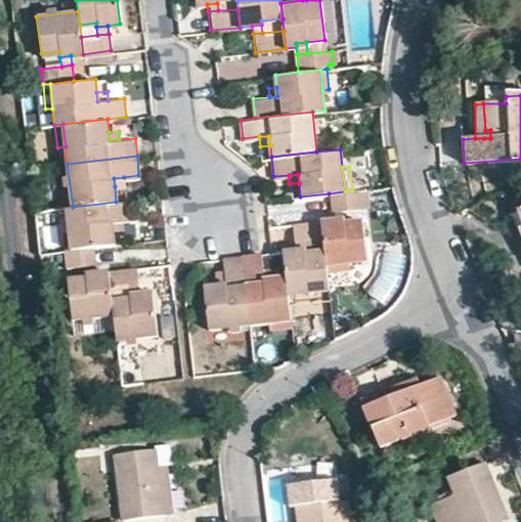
[(125,185),(124,177),(114,178),(115,186),(125,185)]
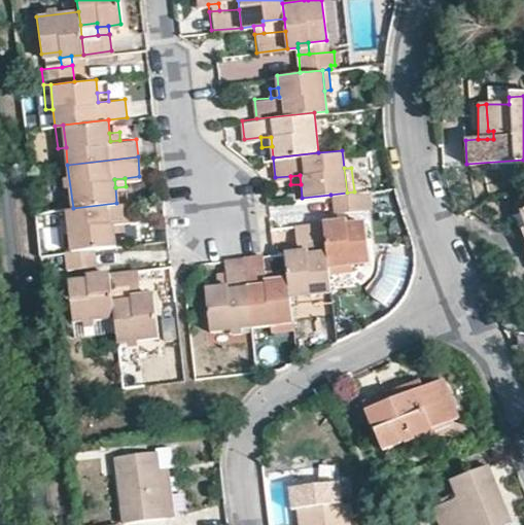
[(347,193),(330,195),(332,210),(343,209),(361,207),(360,190),(354,191),(347,193)]
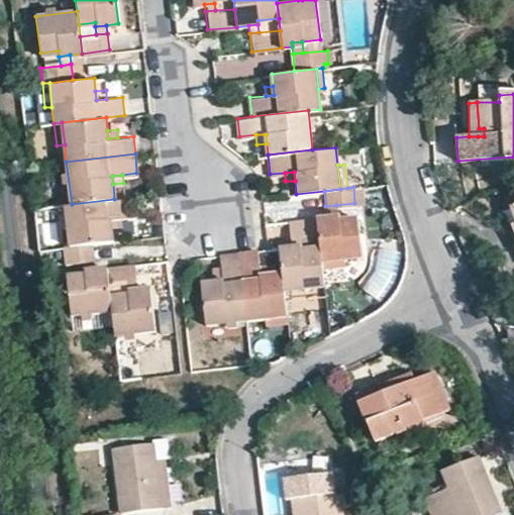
[(67,223),(69,245),(90,242),(111,240),(110,227),(109,220),(120,218),(134,216),(132,197),(114,199),(72,204),(65,205),(67,223)]
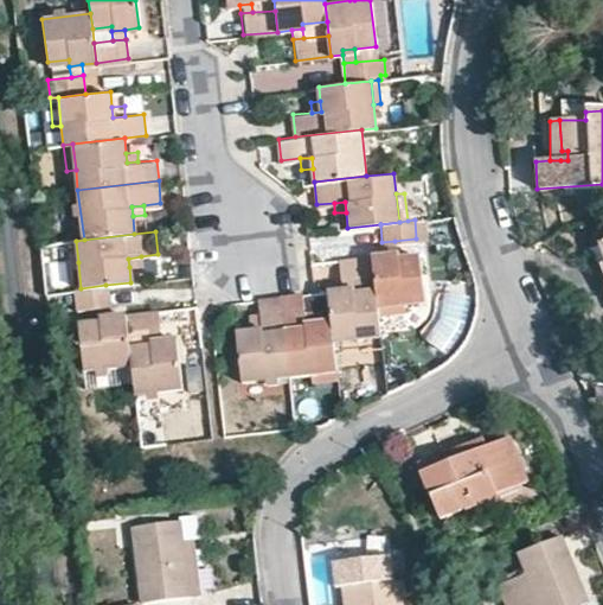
[(382,242),(383,253),(396,252),(395,241),(382,242)]
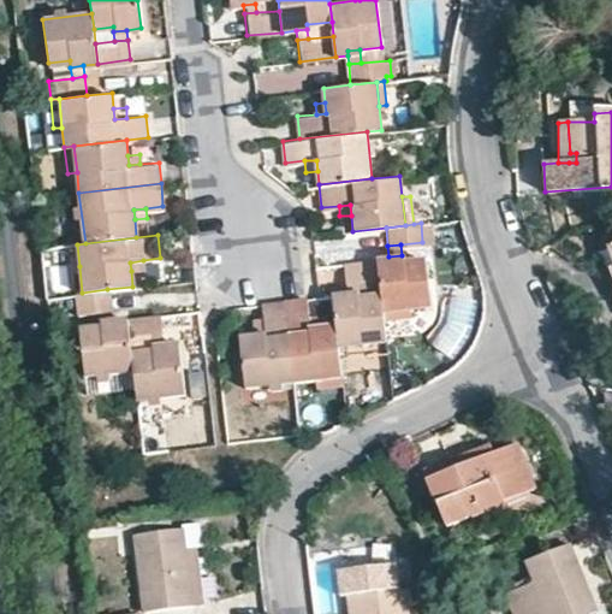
[(388,257),(373,259),(375,279),(376,293),(379,310),(409,305),(429,302),(425,257),(403,258),(402,255),(388,257)]
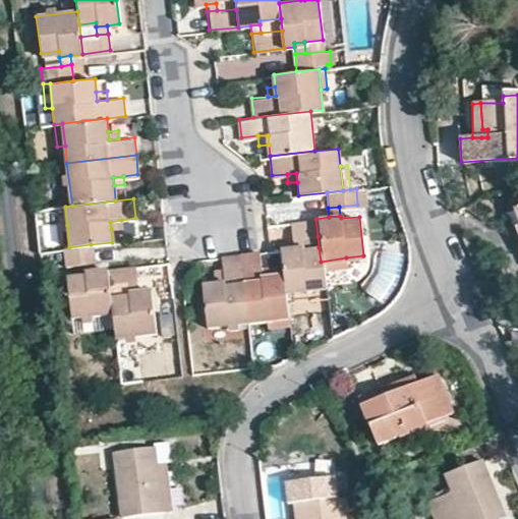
[(315,219),(287,221),(288,238),(299,238),(318,236),(315,219)]
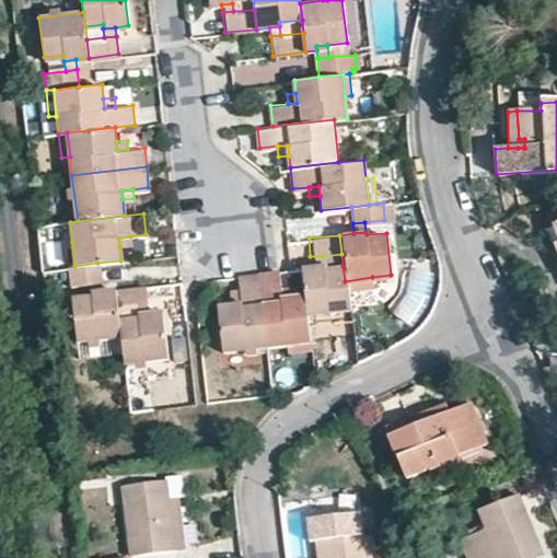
[(118,239),(119,246),(130,245),(130,236),(118,239)]
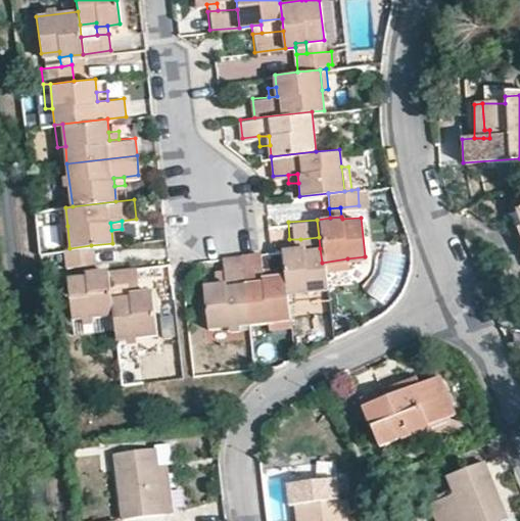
[(60,227),(62,248),(69,248),(67,226),(60,227)]
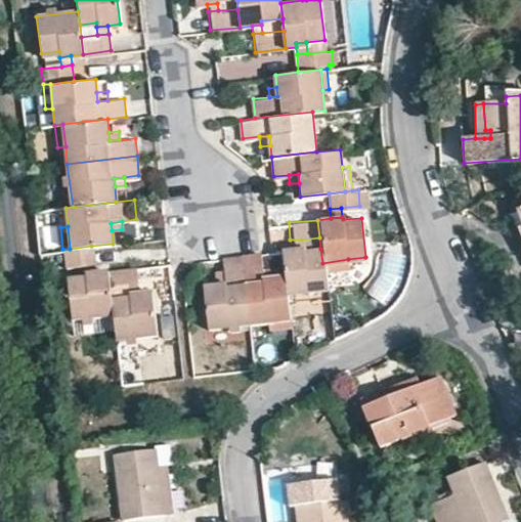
[(290,240),(292,250),(292,251),(302,250),(301,240),(290,240)]
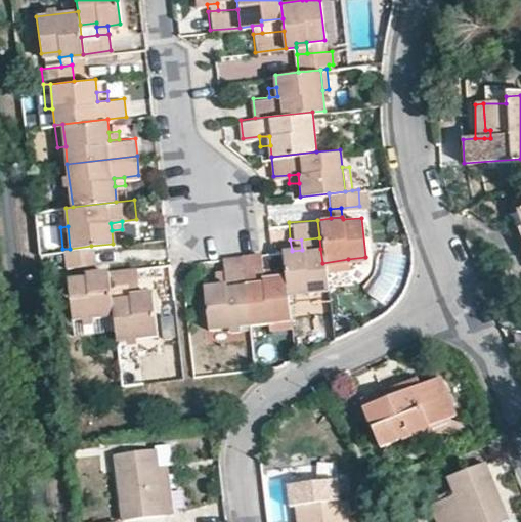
[(70,249),(62,249),(66,267),(83,265),(93,264),(91,246),(70,249)]
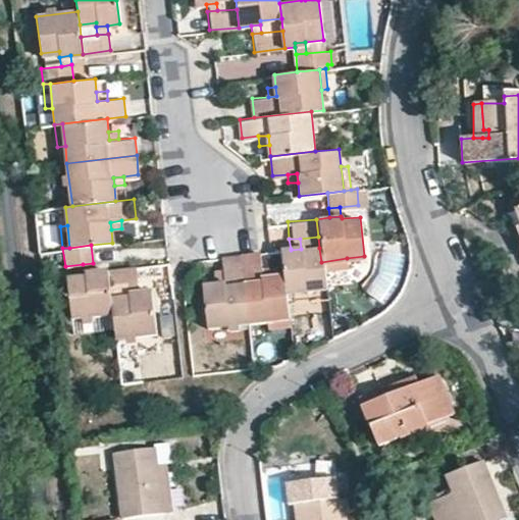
[(291,249),(279,250),(283,275),(284,293),(306,291),(324,290),(321,269),(321,262),(319,248),(301,249),(291,250),(291,249)]
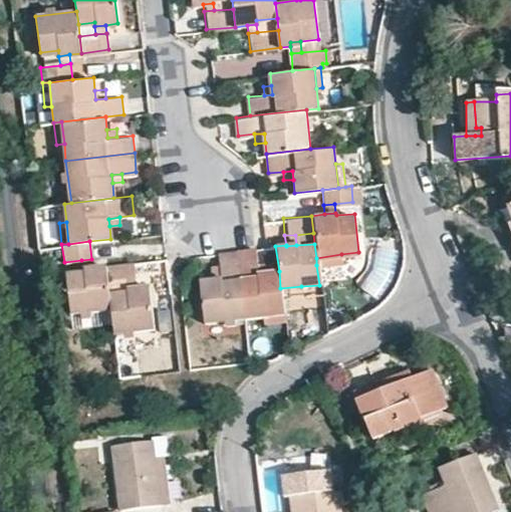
[(234,250),(241,319),(260,317),(283,314),(281,295),(280,288),(279,271),(264,273),(256,274),(255,263),(253,248),(248,249),(234,250)]
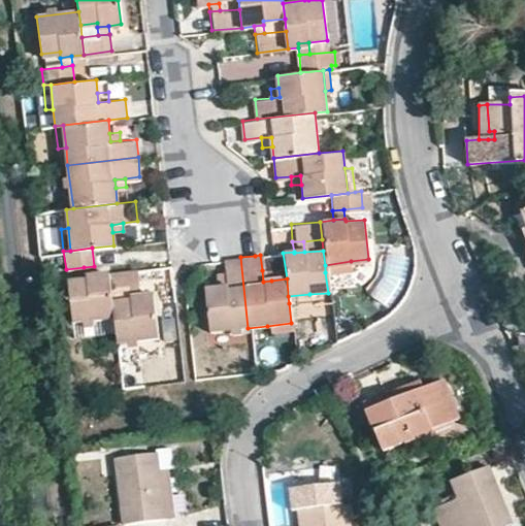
[(208,331),(248,328),(240,257),(223,259),(222,260),(223,272),(224,287),(216,287),(204,289),(208,331)]
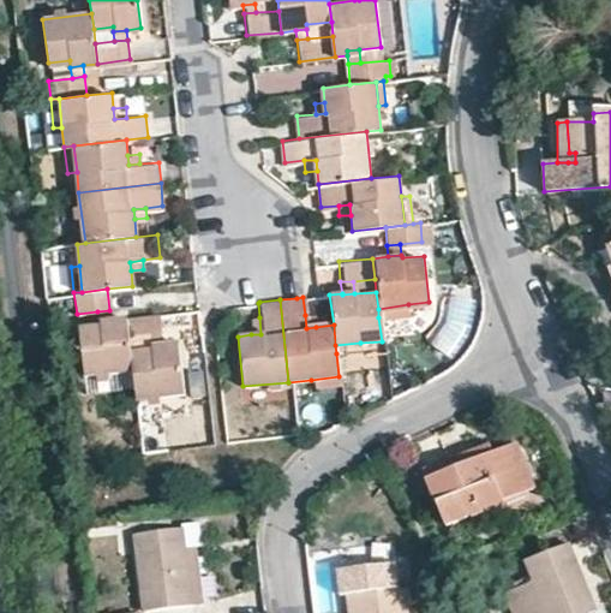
[(408,304),(378,309),(378,317),(409,314),(408,304)]
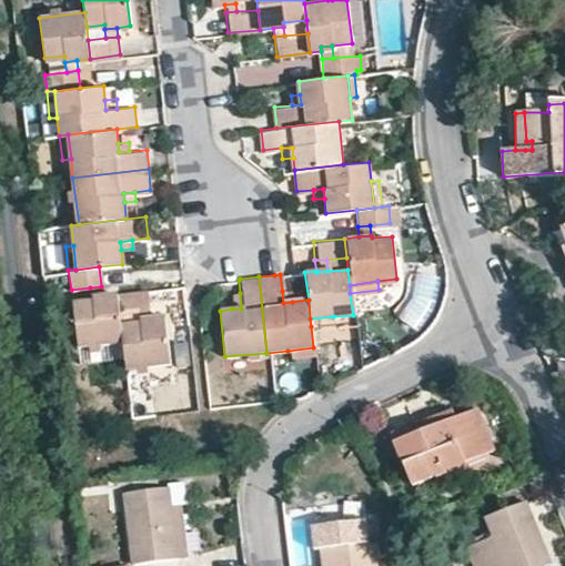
[(90,287),(91,296),(102,295),(101,286),(90,287)]
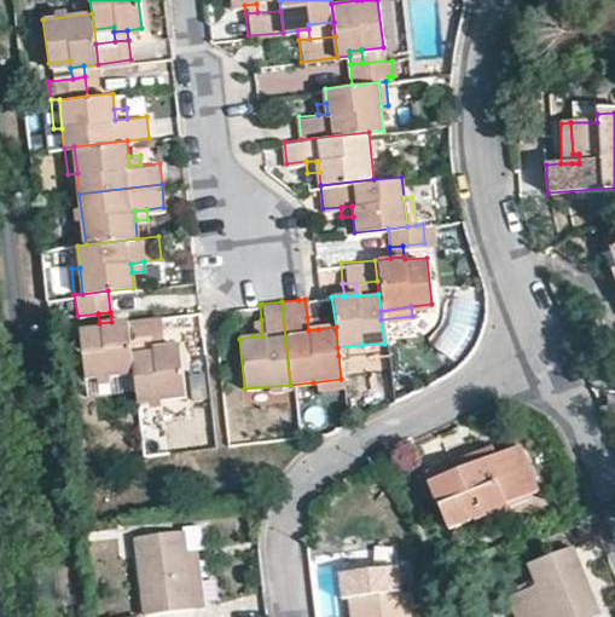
[(317,316),(307,317),(308,330),(318,329),(317,316)]
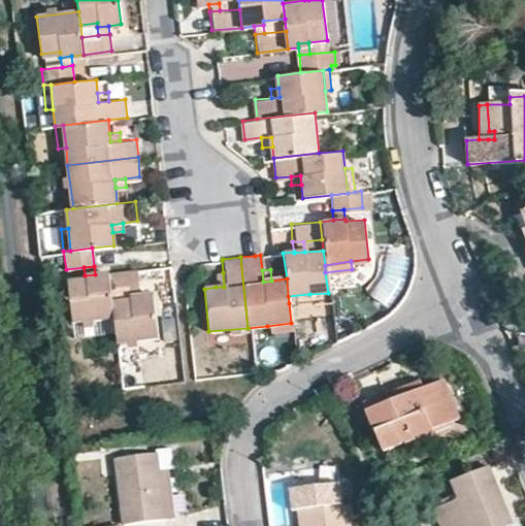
[(138,287),(137,270),(107,273),(108,290),(128,289),(138,287)]
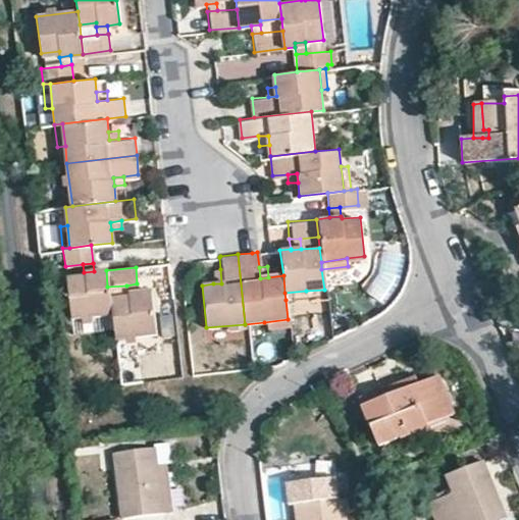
[(211,270),(213,283),(221,283),(220,269),(211,270)]
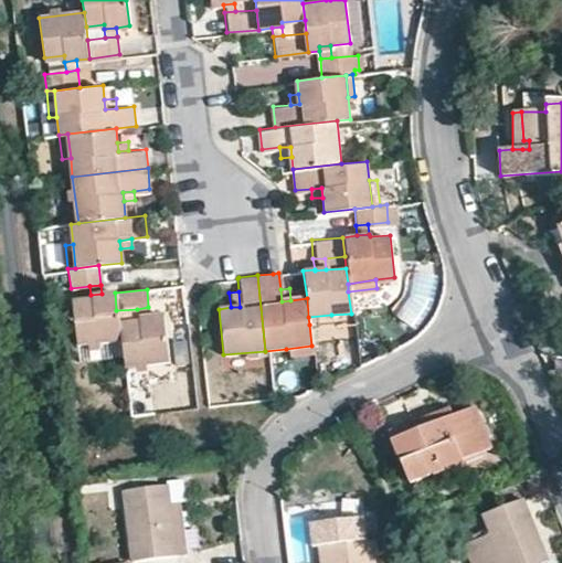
[(116,310),(115,293),(102,294),(91,295),(92,299),(73,301),(76,346),(119,340),(118,324),(116,310)]
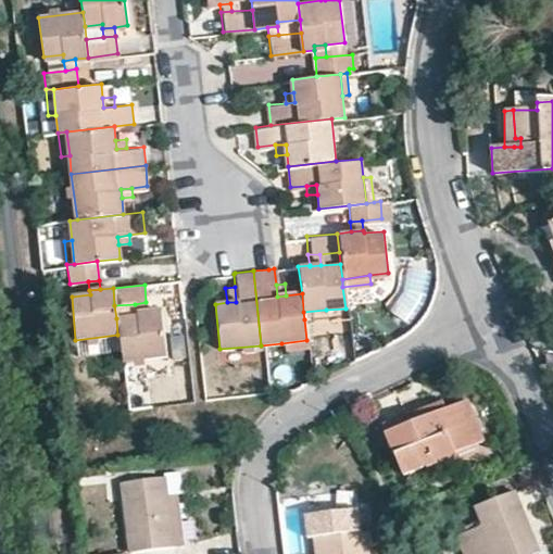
[(147,311),(146,302),(135,304),(135,313),(147,311)]
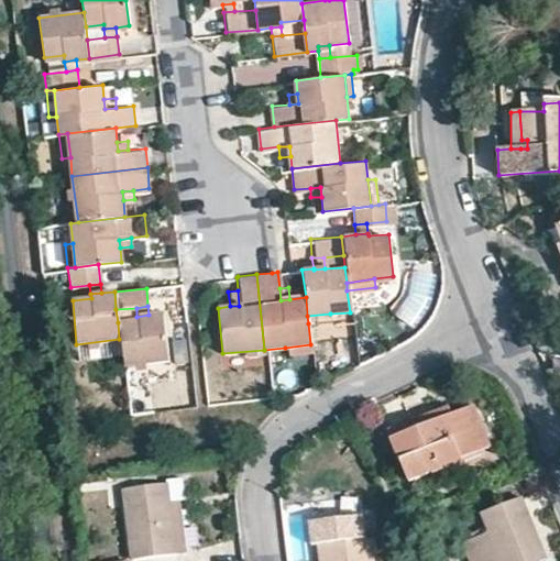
[(119,339),(122,366),(167,362),(162,314),(149,315),(136,317),(138,320),(118,322),(119,339)]
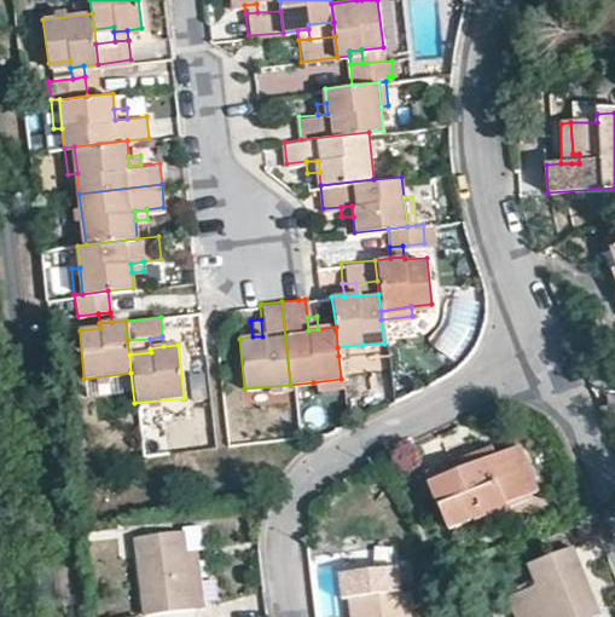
[(363,345),(337,347),(338,356),(363,353),(363,345)]
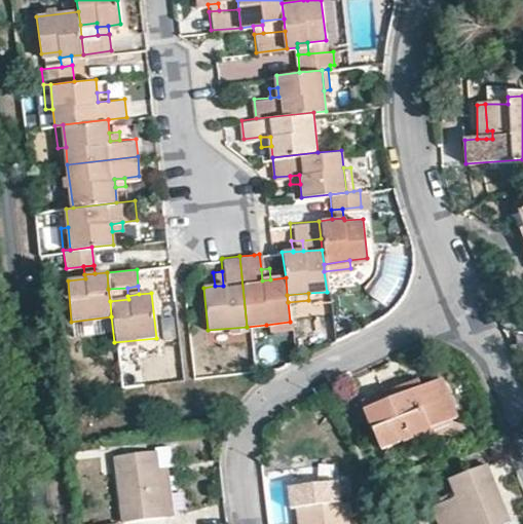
[(391,400),(424,386),(421,378),(388,393),(391,400)]
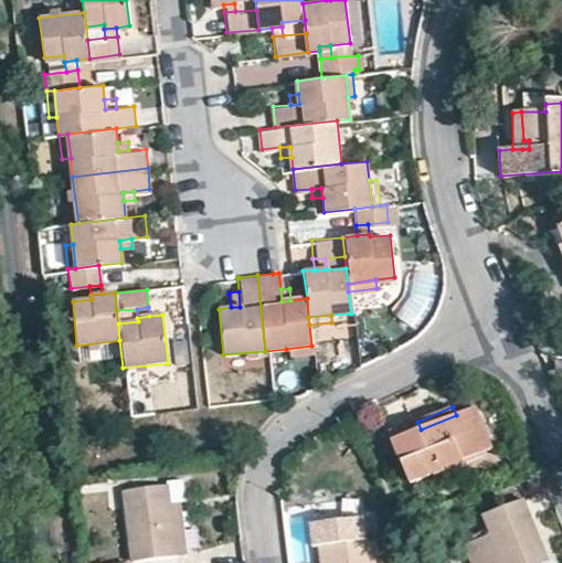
[(478,406),(470,410),(487,452),(496,447),(478,406)]
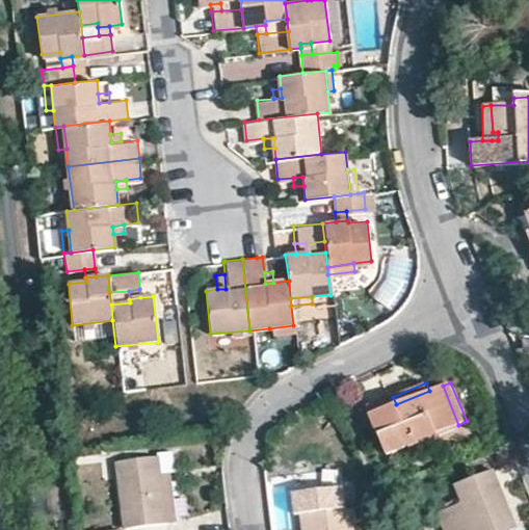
[(458,425),(443,386),(429,391),(396,404),(393,397),(370,406),(390,452),(413,444),(417,455),(471,432),(467,421),(458,425)]
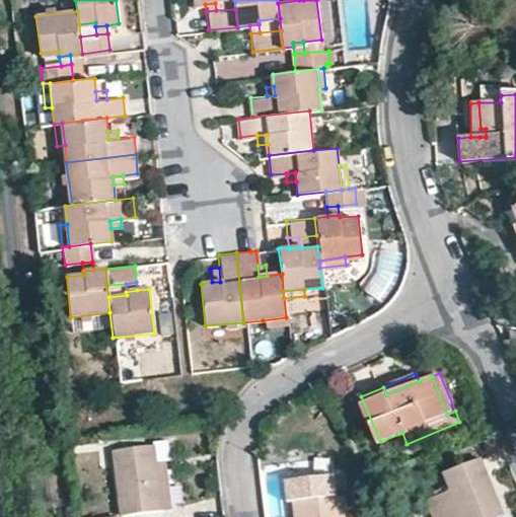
[(152,445),(153,460),(165,459),(163,444),(152,445)]
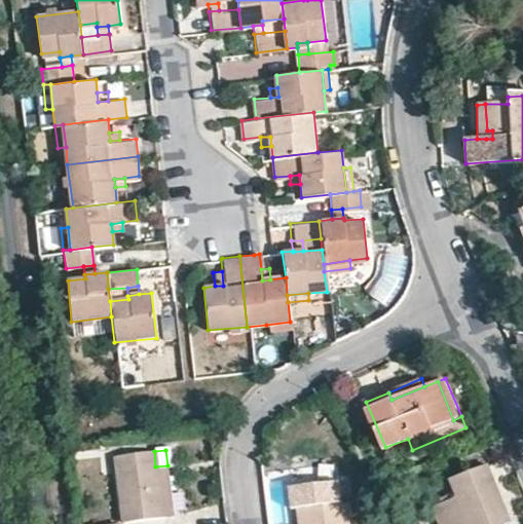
[(161,517),(155,466),(154,451),(113,455),(121,521),(161,517)]
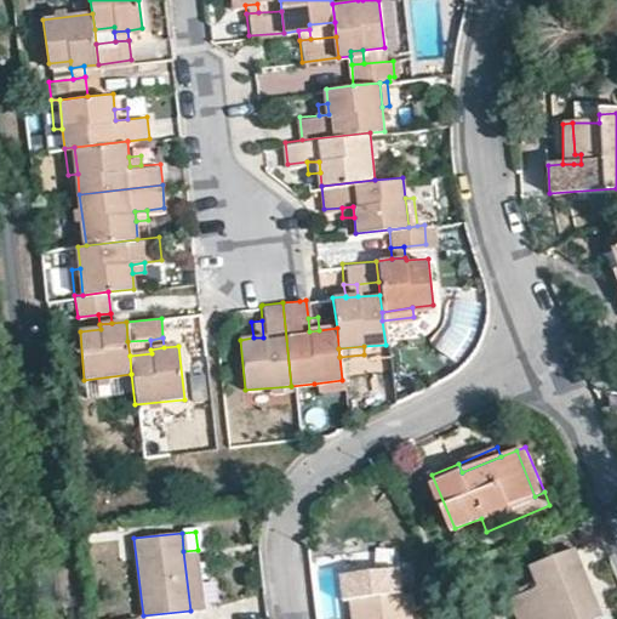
[(205,608),(198,550),(183,551),(190,611),(205,608)]
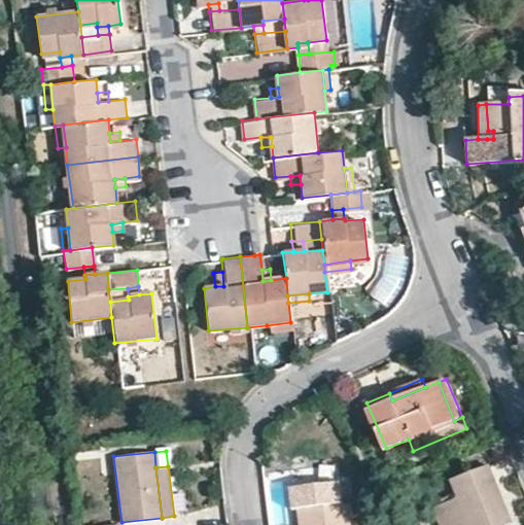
[(505,524),(483,467),(447,482),(451,494),(454,501),(451,502),(449,503),(445,505),(431,512),(435,524),(505,524)]
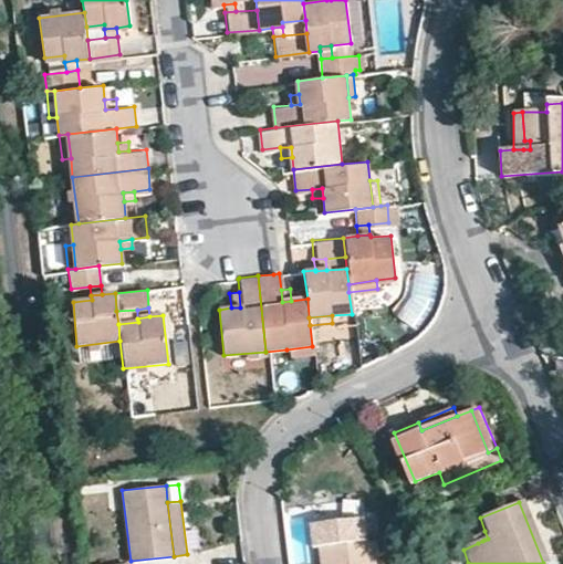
[(381,563),(381,561),(376,562),(374,541),(365,542),(363,523),(320,528),(322,546),(315,547),(318,563),(381,563)]
